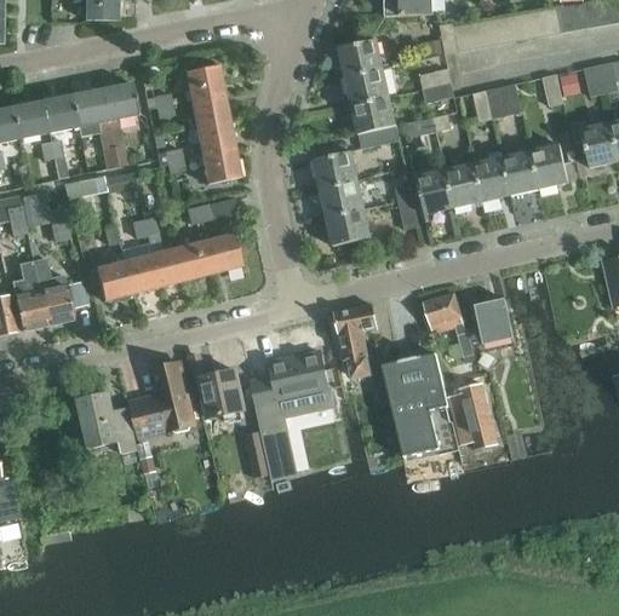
[(85,0),(84,18),(116,18),(116,0),(85,0)]
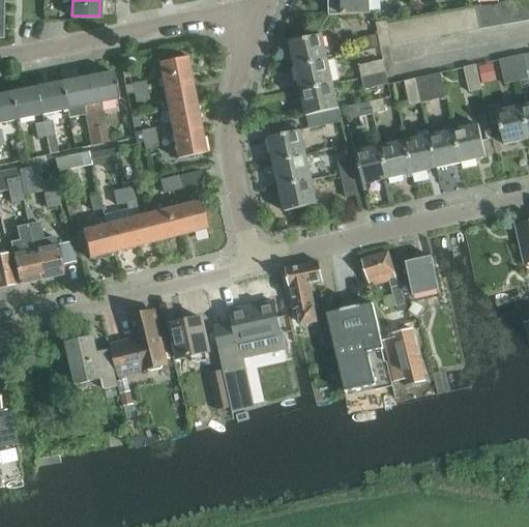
[(327,0),(328,12),(370,11),(369,0),(327,0)]
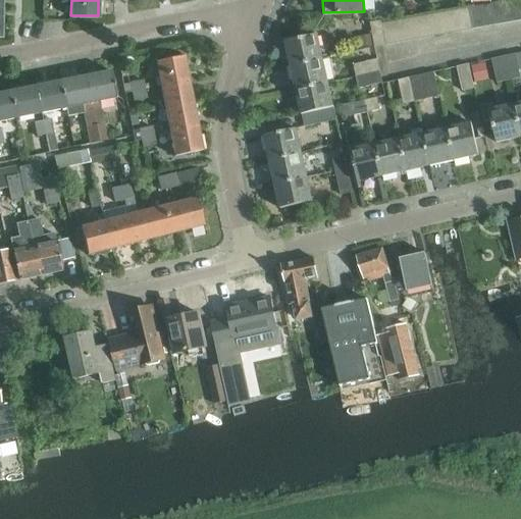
[(501,0),(489,2),(493,22),(504,21),(501,0)]
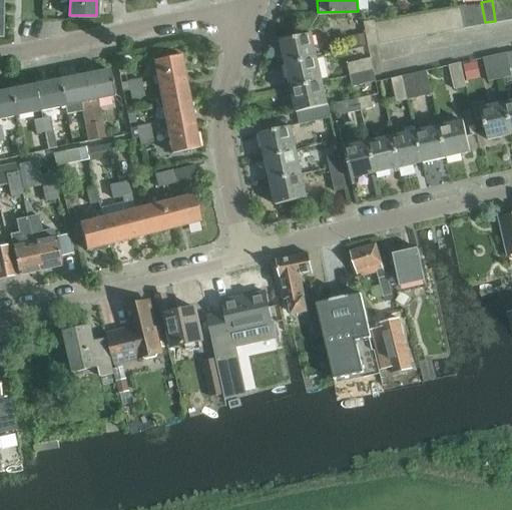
[(492,0),(495,21),(506,19),(502,0),(492,0)]
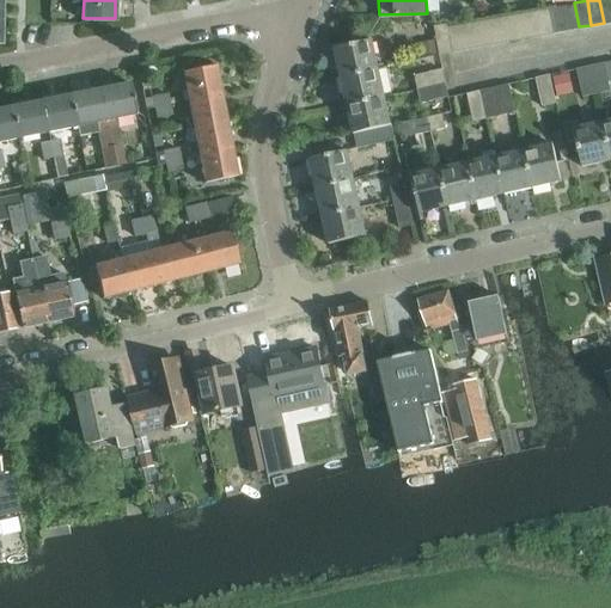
[(599,0),(604,23),(610,20),(610,0),(599,0)]
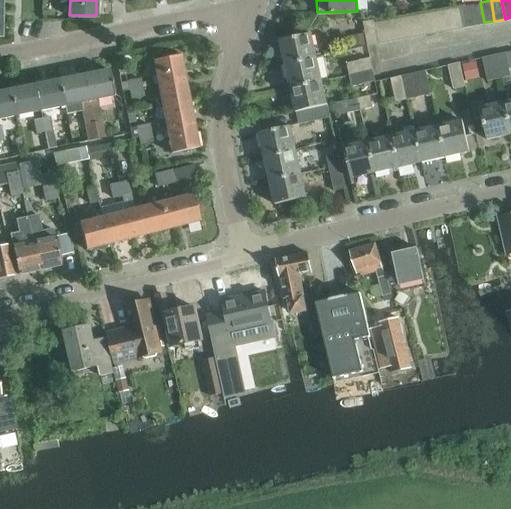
[(480,2),(470,4),(473,24),(484,22),(480,2)]
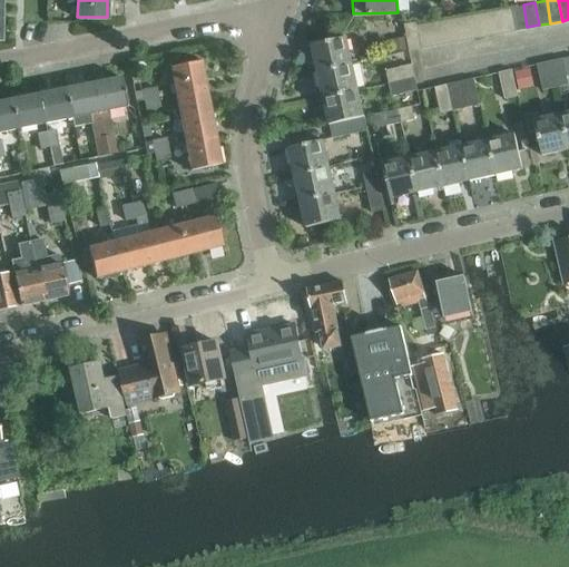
[(523,5),(511,7),(516,29),(527,27),(523,5)]
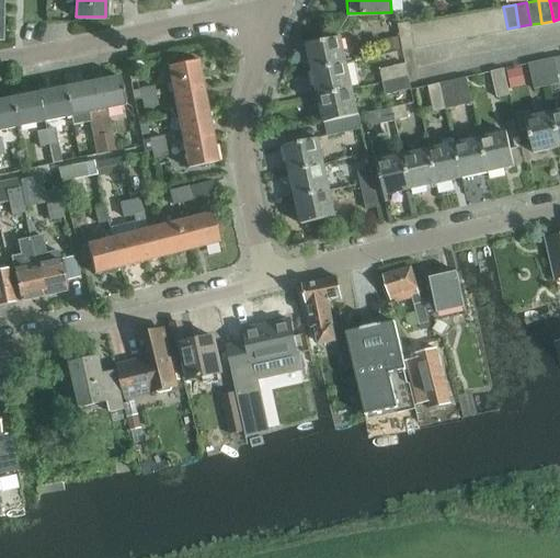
[(503,7),(491,8),(495,31),(507,29),(503,7)]
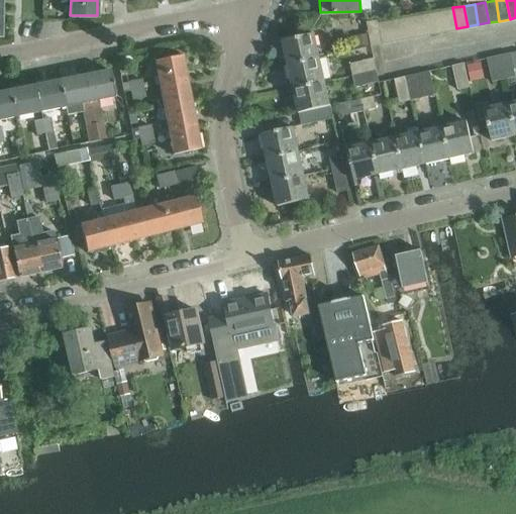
[(452,7),(442,9),(445,30),(456,28),(452,7)]
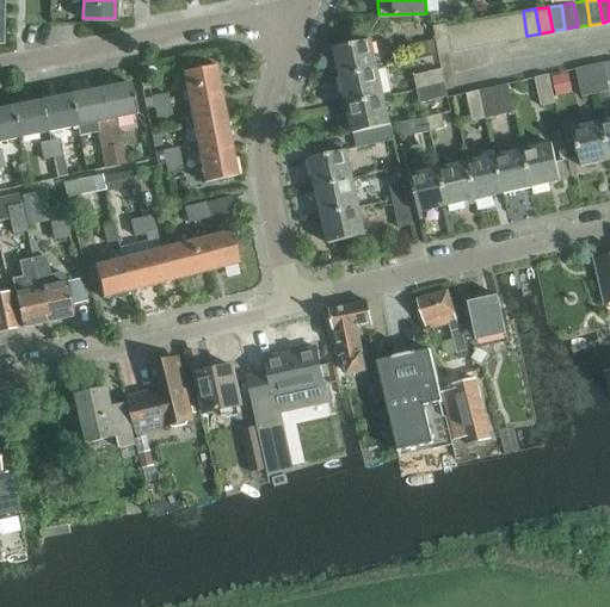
[(523,11),(510,13),(515,38),(527,36),(523,11)]
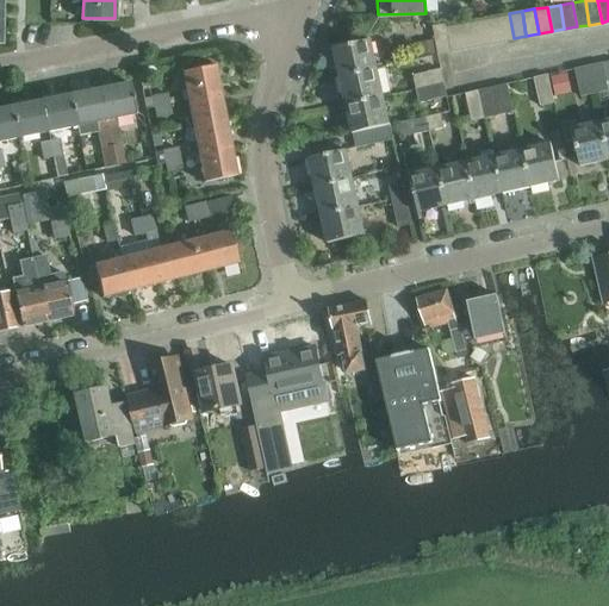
[(509,13),(497,16),(501,41),(514,38),(509,13)]
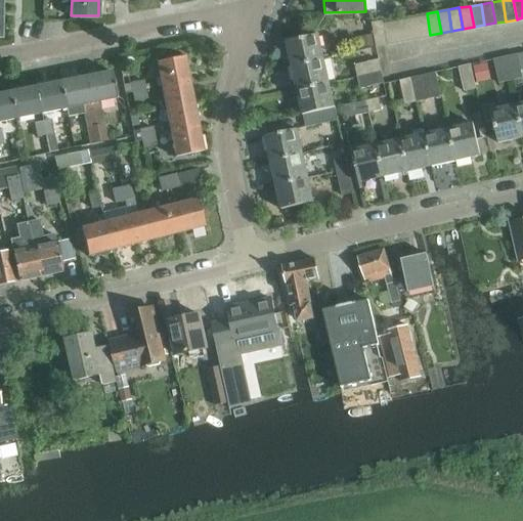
[(427,13),(416,15),(420,37),(430,35),(427,13)]
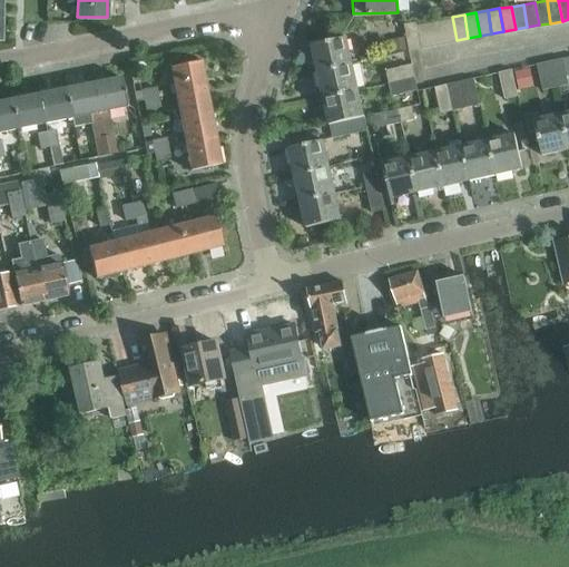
[(452,17),(440,19),(444,42),(457,40),(452,17)]
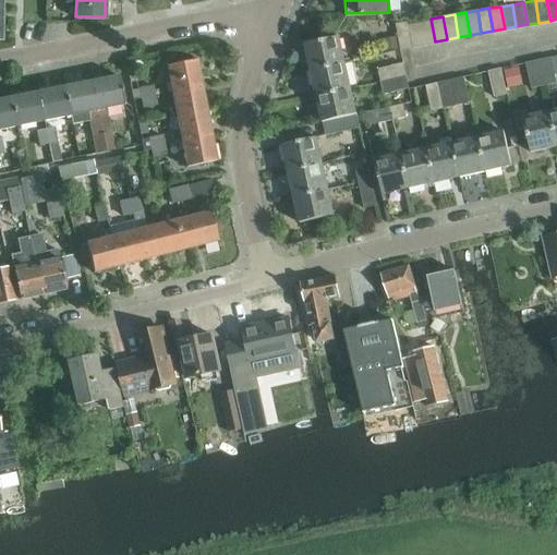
[(431,19),(420,21),(423,43),(435,41),(431,19)]
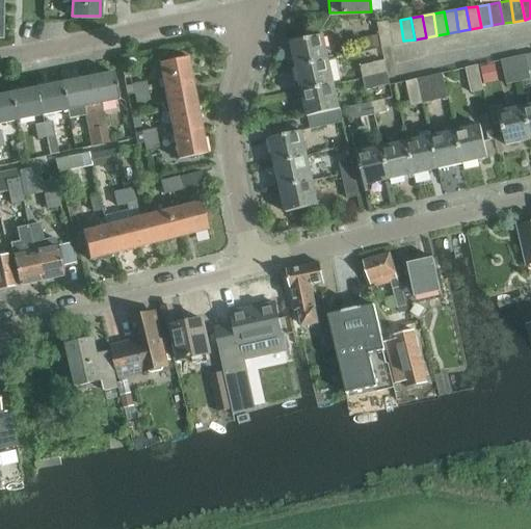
[(376,21),(380,45),(392,43),(388,19),(376,21)]
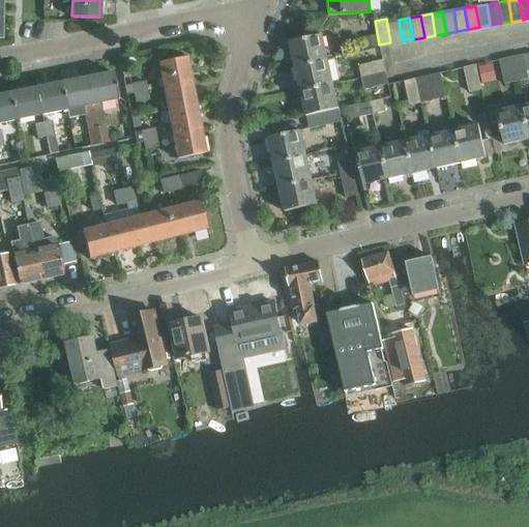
[(402,40),(399,20),(387,22),(390,42),(402,40)]
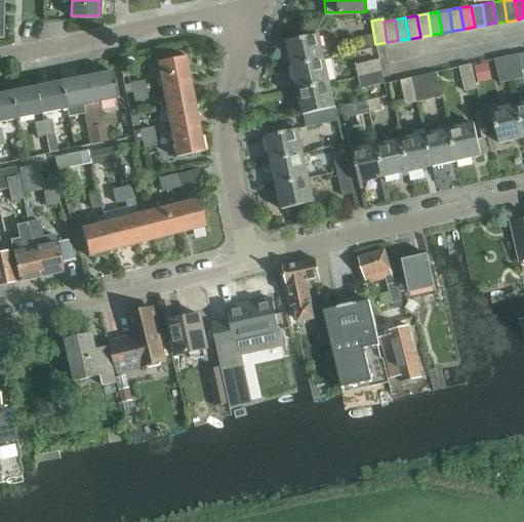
[(286,39),(291,64),(324,56),(318,32),(286,39)]
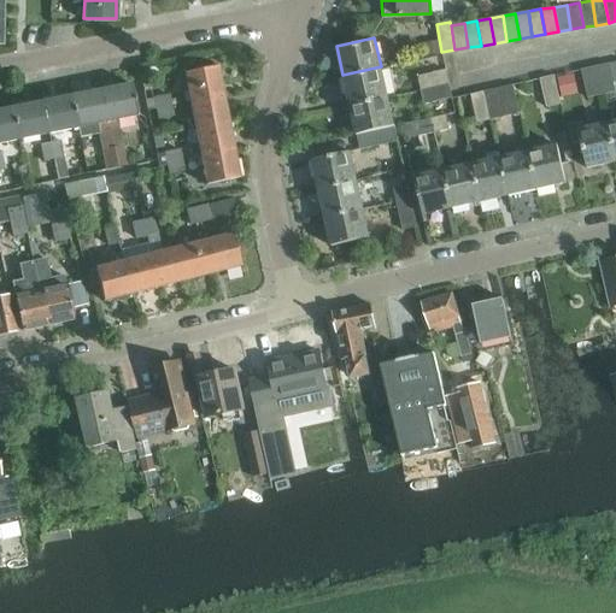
[(609,60),(593,64),(599,92),(615,89),(609,60)]
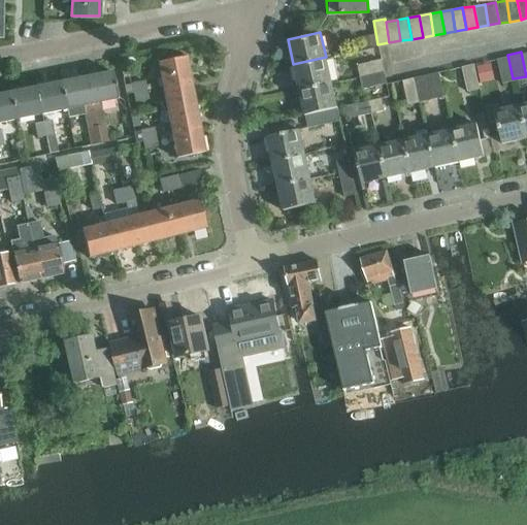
[(157,60),(161,84),(190,78),(185,55),(157,60)]
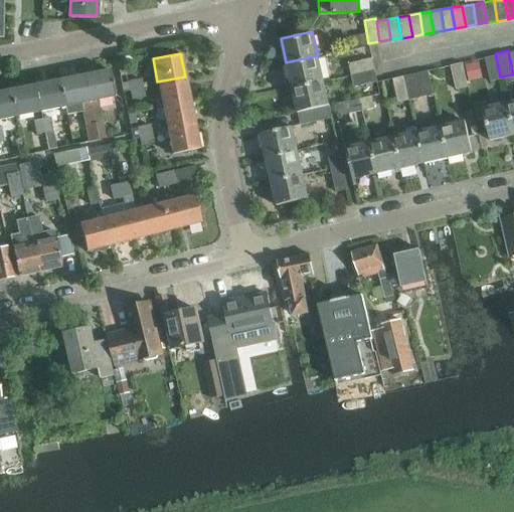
[(500,76),(495,53),(484,56),(489,79),(500,76)]
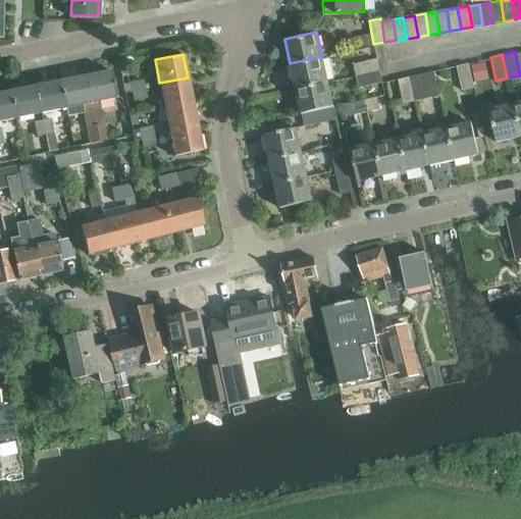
[(290,63),(296,88),(327,81),(322,56),(290,63)]
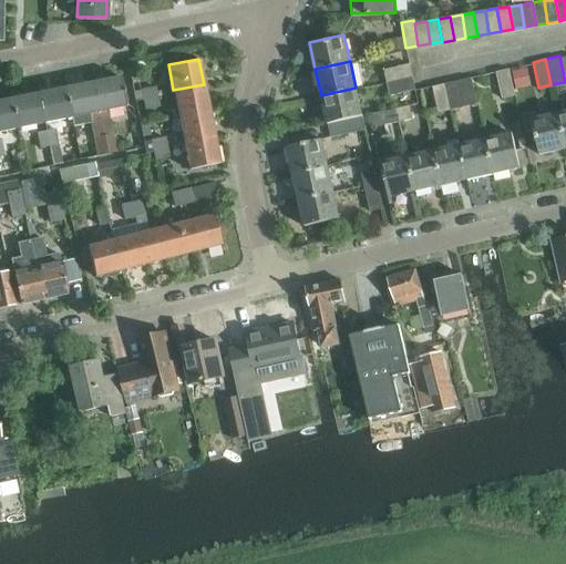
[(382,68),(386,81),(412,75),(409,62),(382,68)]
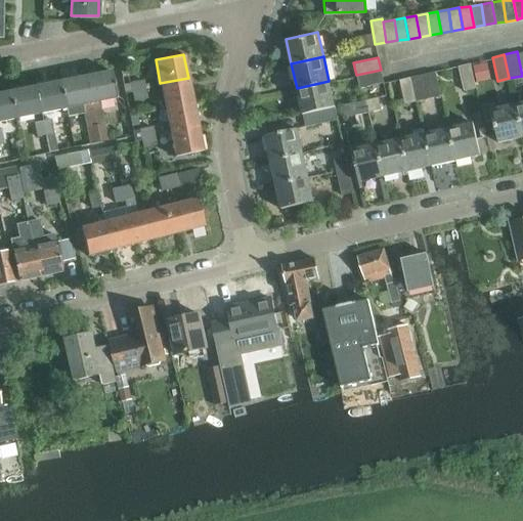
[(475,86),(470,62),(458,64),(464,89),(475,86)]
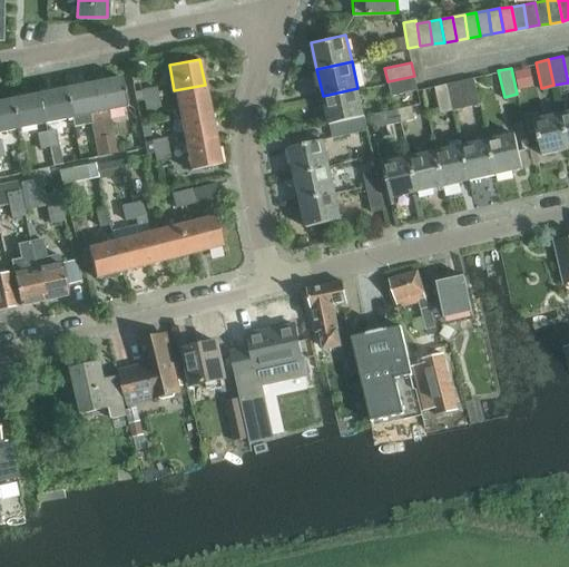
[(120,75),(92,80),(98,109),(126,104),(120,75)]
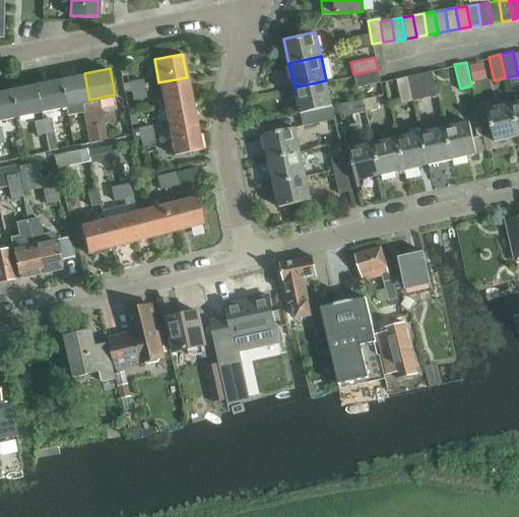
[(378,69),(353,74),(357,86),(381,80),(378,69)]
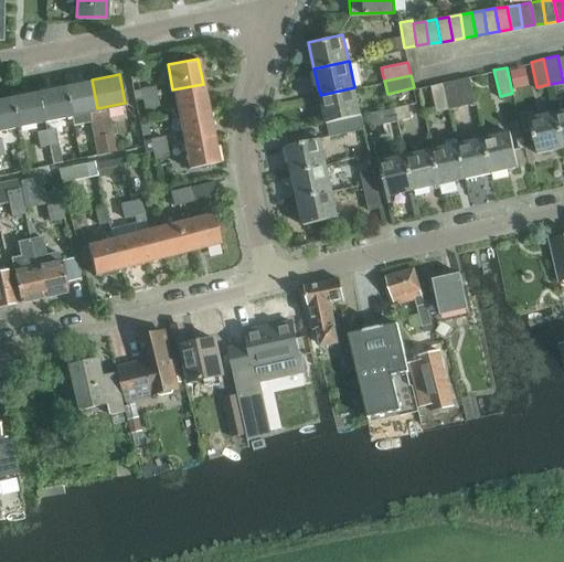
[(469,75),(456,78),(461,104),(475,102),(469,75)]
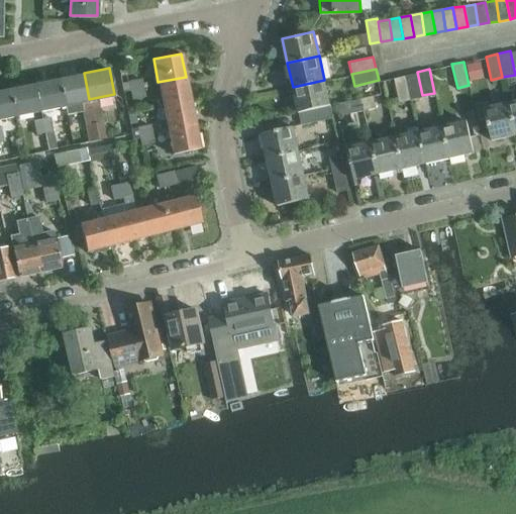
[(417,72),(406,74),(411,98),(422,95),(417,72)]
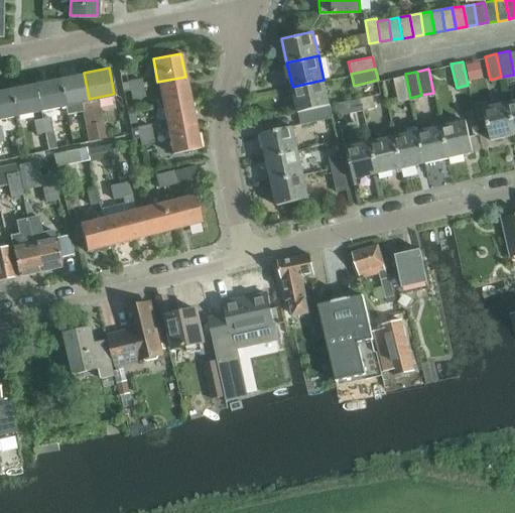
[(58,78),(65,104),(66,112),(82,109),(91,108),(89,99),(84,73),(58,78)]
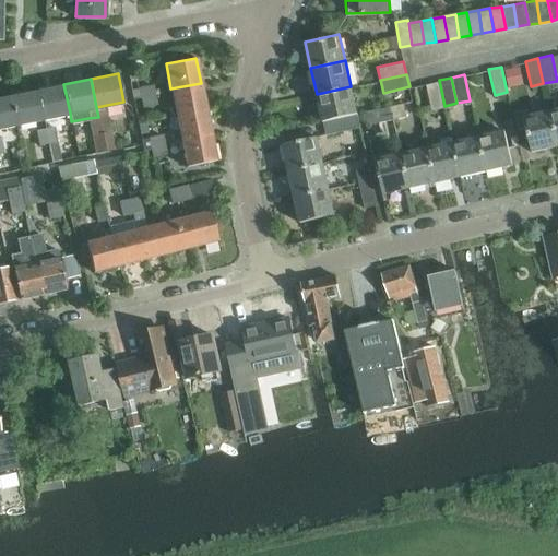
[(444,106),(439,80),(426,83),(431,109),(444,106)]
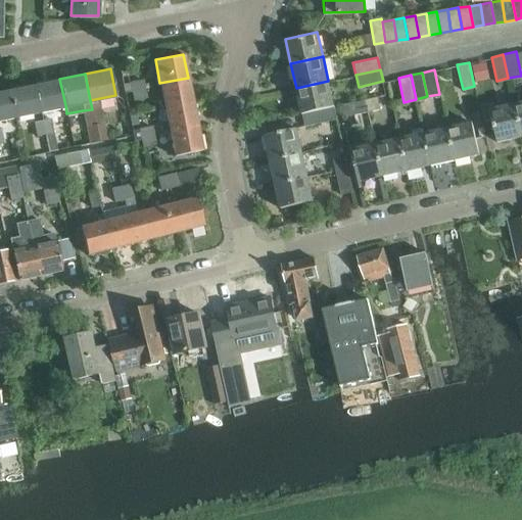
[(130,80),(131,89),(144,86),(142,78),(130,80)]
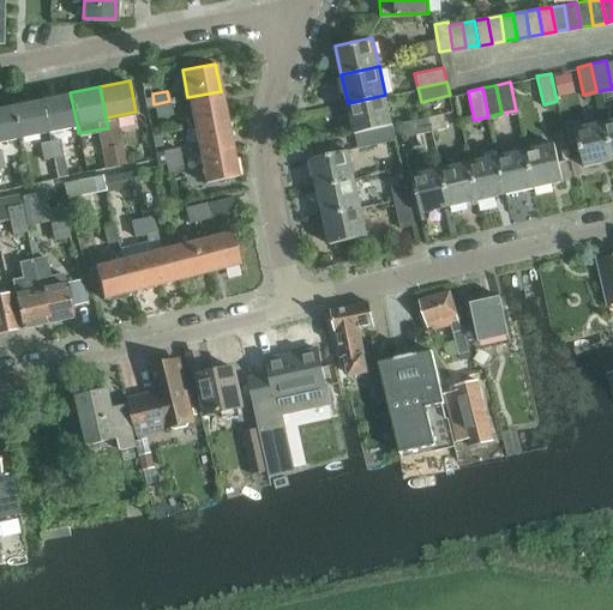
[(187,97),(193,125),(226,119),(221,91),(187,97)]
